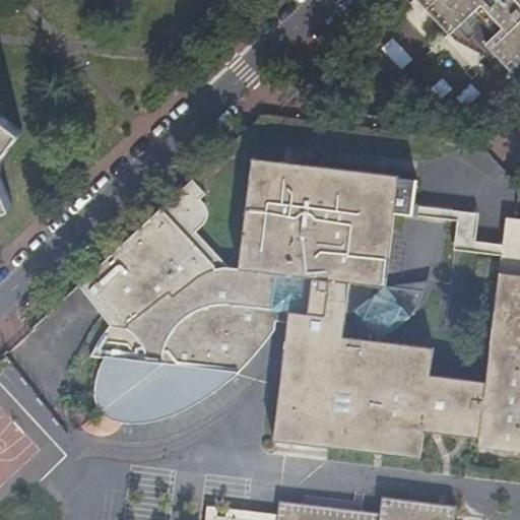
[(510,70),(519,61),(519,0),(416,0),(450,35),(465,20),(510,70)]
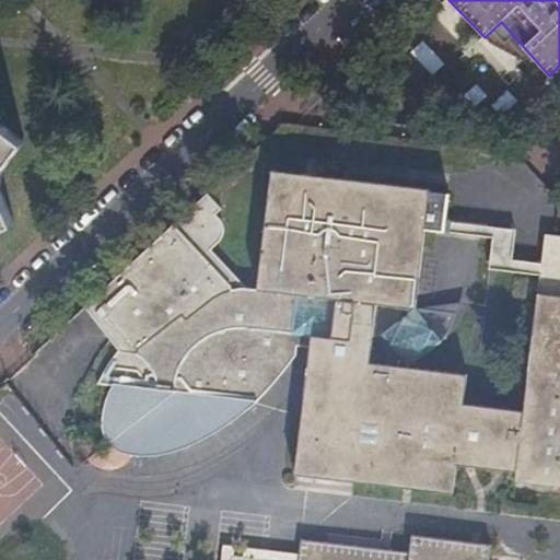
[(0,228),(14,222),(0,187),(0,185),(2,170),(25,142),(0,121),(0,228)]
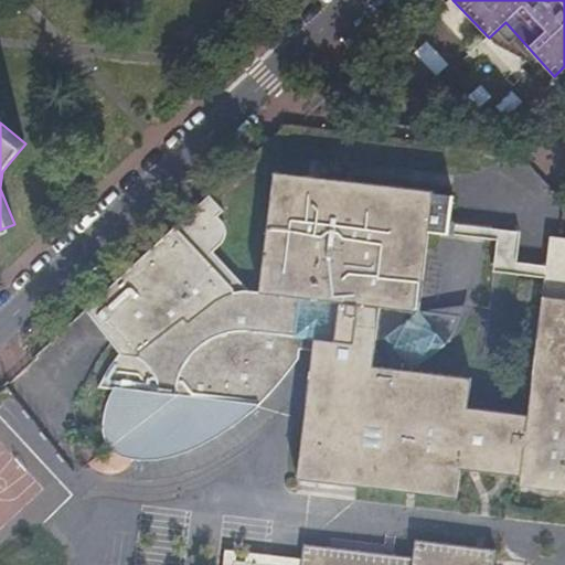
[(119,344),(114,349),(117,353),(106,370),(98,387),(113,385),(107,397),(105,409),(102,425),(102,436),(107,447),(113,455),(121,458),(140,461),(167,459),(193,449),(223,433),(256,407),(258,385),(270,386),(273,369),(285,370),(287,349),(299,350),(300,345),(311,347),(297,475),(456,496),(459,466),(520,473),(519,484),(564,489),(564,236),(548,235),(545,265),(543,277),(528,413),(467,405),(470,376),(411,369),(419,362),(427,354),(435,344),(443,332),(447,323),(449,315),(417,311),(428,230),(448,233),(449,222),(452,195),(433,192),(433,190),(273,170),(257,291),(245,289),(212,251),(224,240),(225,232),(223,224),(216,216),(222,210),(208,194),(91,304),(119,344)]
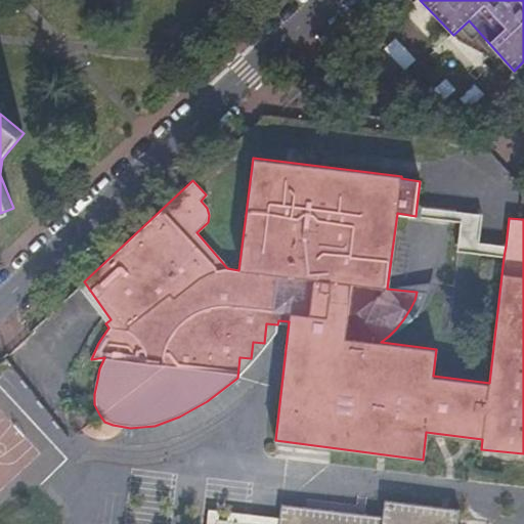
[(482,214),(417,206),(416,216),(461,221),(456,251),(504,257),(506,246),(479,243),(482,214)]
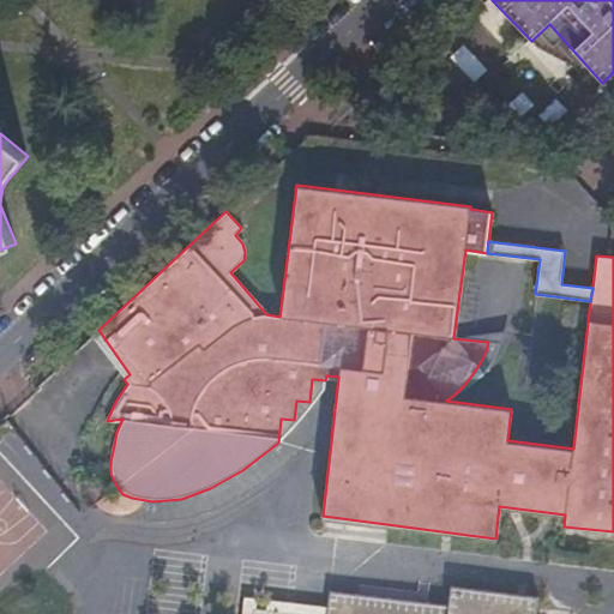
[(98,330),(91,336),(124,379),(130,374),(98,330)]
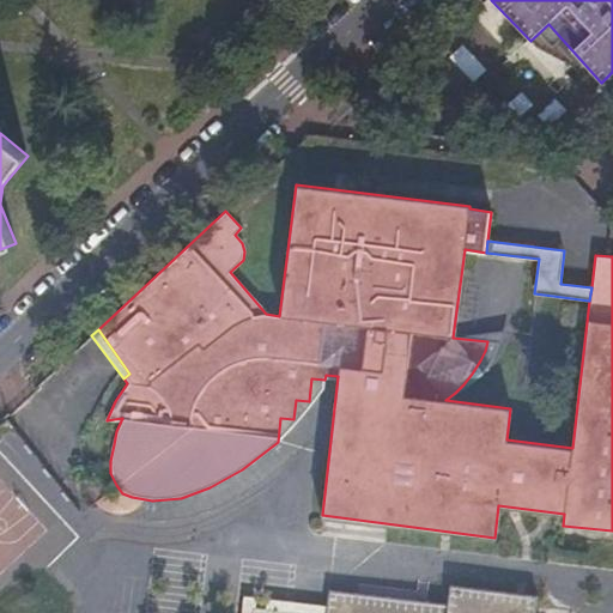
[(323,389),(325,380),(311,378),(309,401),(308,408),(323,389)]
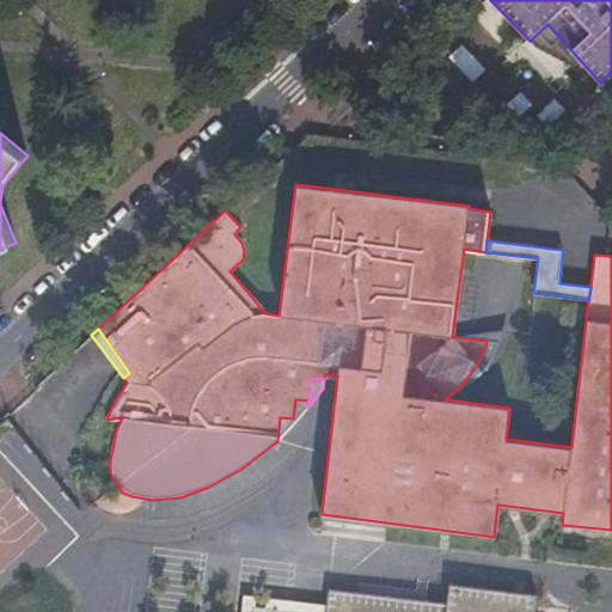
[(293,418),(292,426),(307,408),(308,401),(295,399),(293,418)]
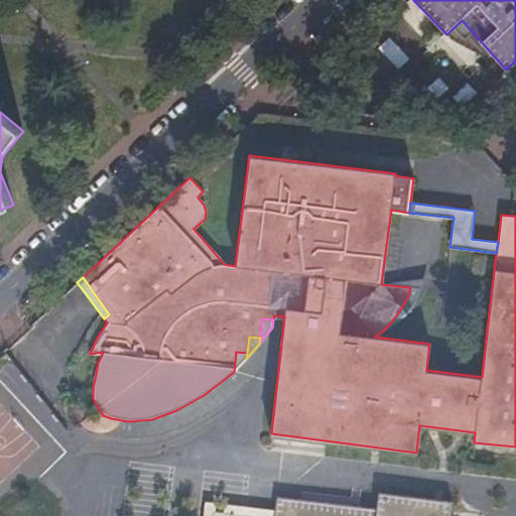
[(236,352),(234,372),(246,359),(247,353),(236,352)]
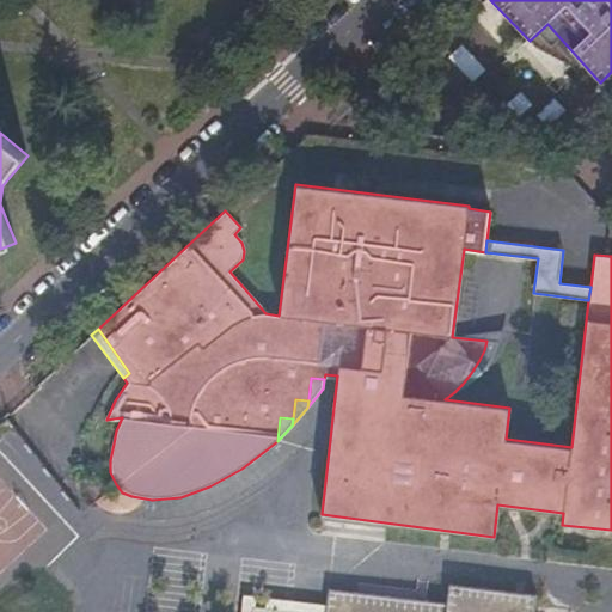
[(328,600),(325,611),(568,611),(569,607),(536,603),(537,593),(450,582),(448,600),(330,585),(328,600)]
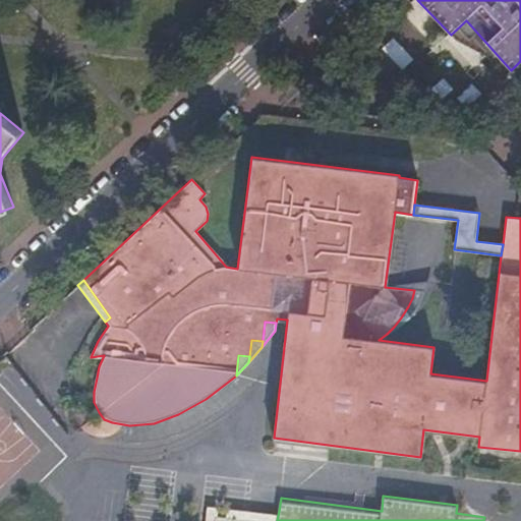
[(277,520),(279,511),(207,503),(204,520),(277,520)]
